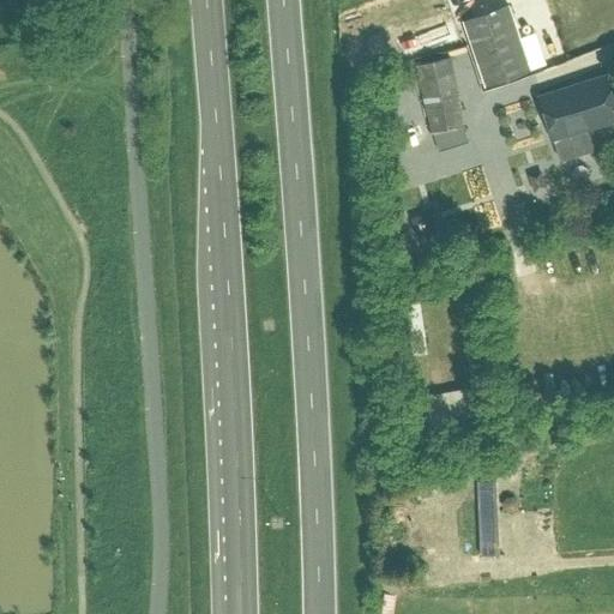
[(486,85),(530,70),(509,6),(464,22),(486,85)]
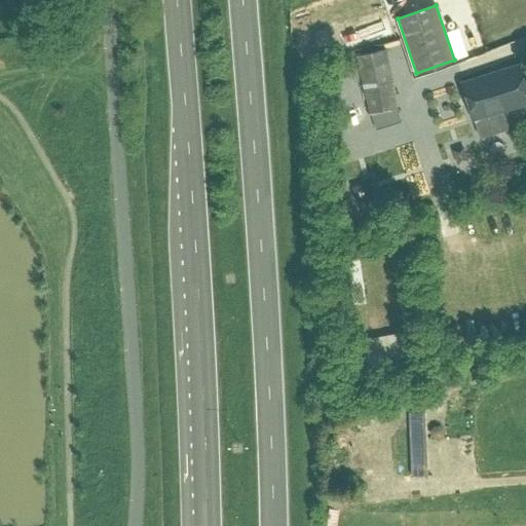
[(369,113),(399,107),(386,49),(357,55),(369,113)]
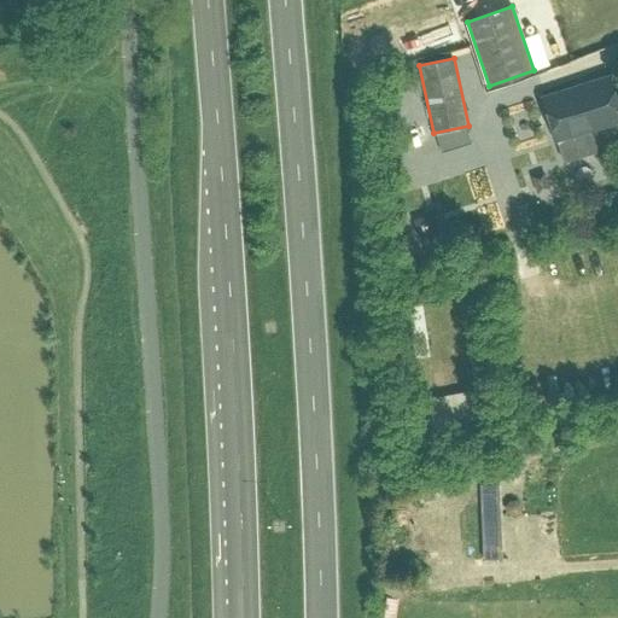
[(557,141),(617,121),(617,100),(610,75),(542,97),(557,141)]
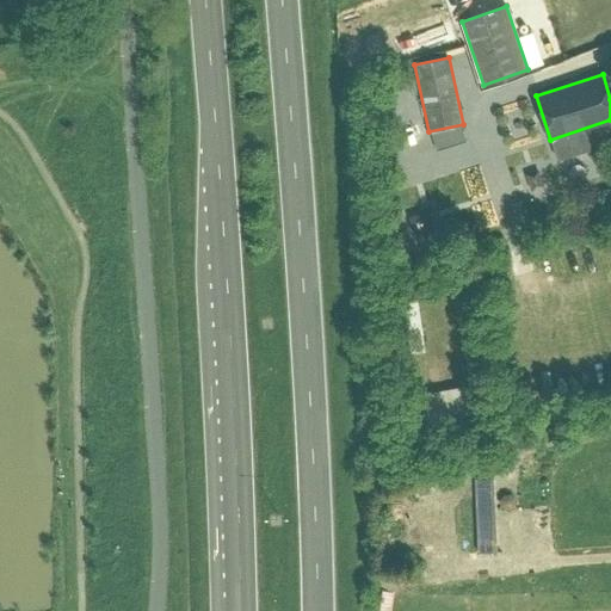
[(418,298),(403,300),(411,353),(425,351),(418,298)]
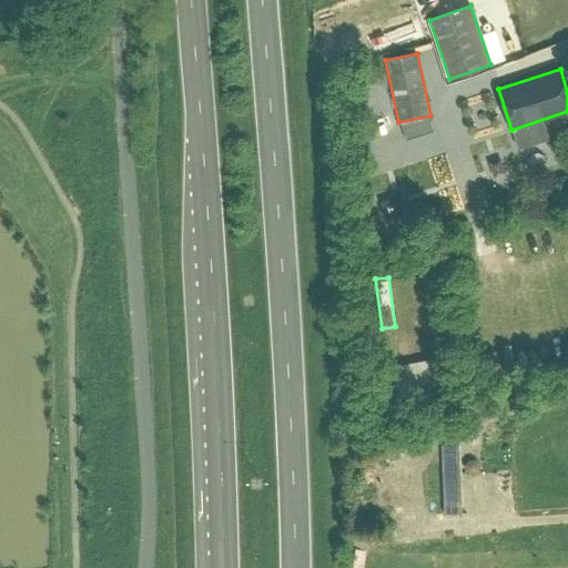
[(438,386),(384,396),(387,412),(442,402),(438,386)]
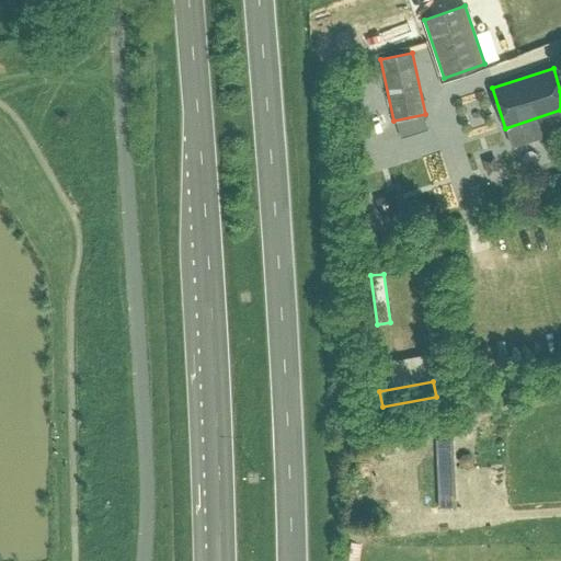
[(439,507),(453,507),(450,456),(437,457),(439,507)]
